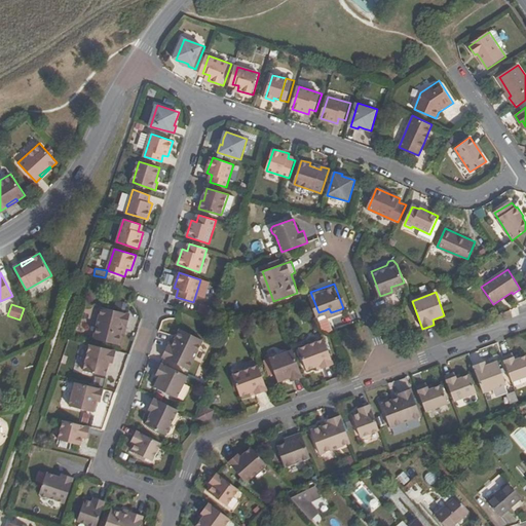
[(115,343),(118,332),(120,325),(124,325),(126,313),(98,306),(90,337),(115,343)]
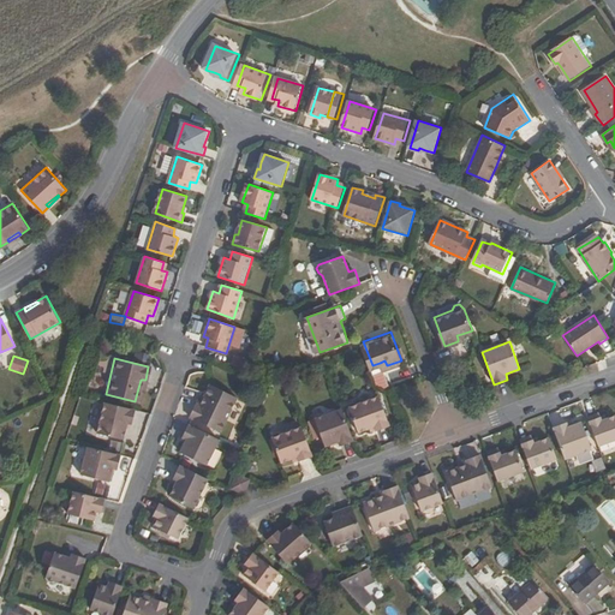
[(201,406),(196,404),(190,416),(221,431),(237,398),(210,384),(204,396),(201,406)]
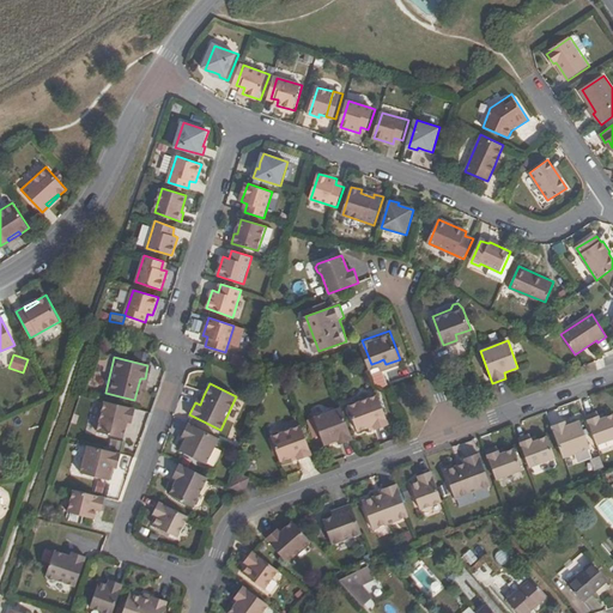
[(358,431),(368,428),(374,425),(375,430),(388,425),(377,396),(357,404),(354,401),(350,402),(349,407),(358,431)]
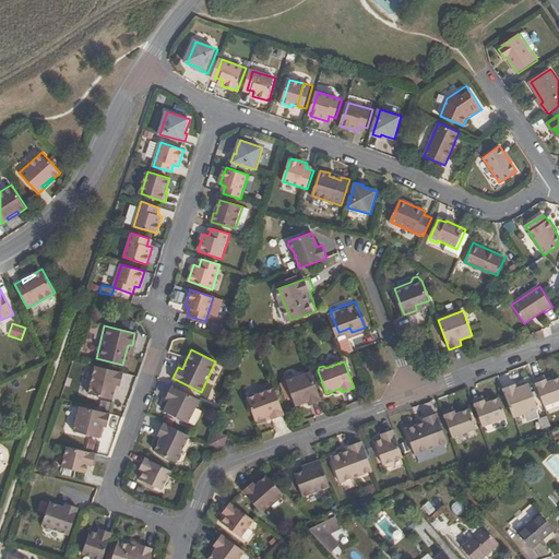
[(120,385),(123,372),(96,366),(92,384),(88,387),(87,391),(90,392),(88,393),(114,399),(115,389),(117,384),(119,384),(120,385)]
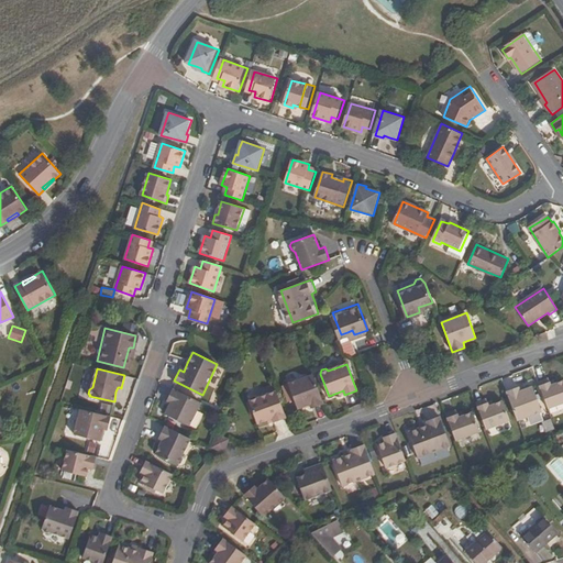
[(312,408),(324,404),(313,374),(289,383),(298,408),(310,405),(312,408)]
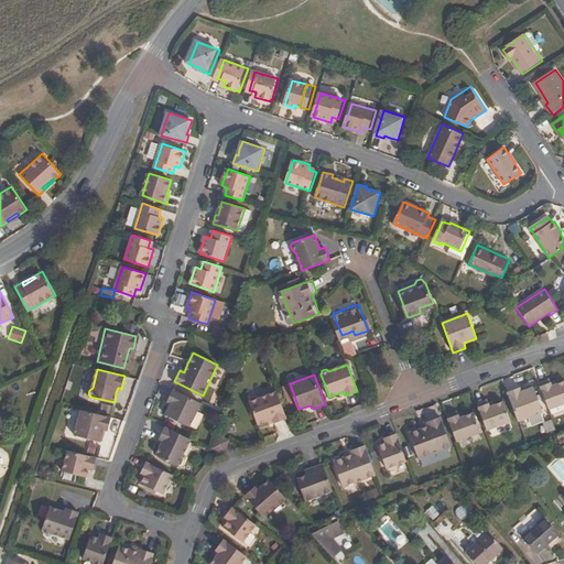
[(550,378),(540,381),(550,409),(563,403),(563,381),(557,384),(553,386),(551,382),(550,378)]
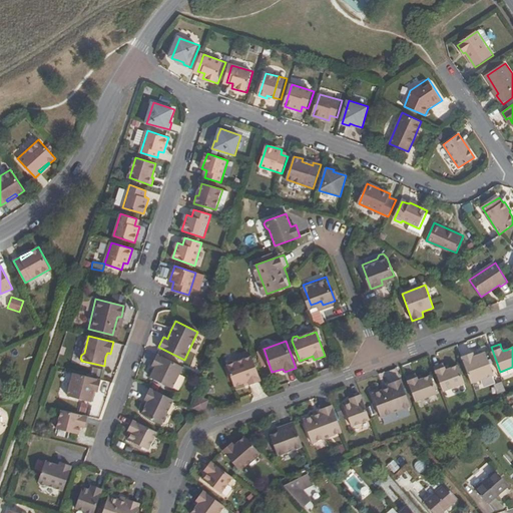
[(173,387),(183,367),(157,354),(152,365),(156,367),(151,377),(173,387)]
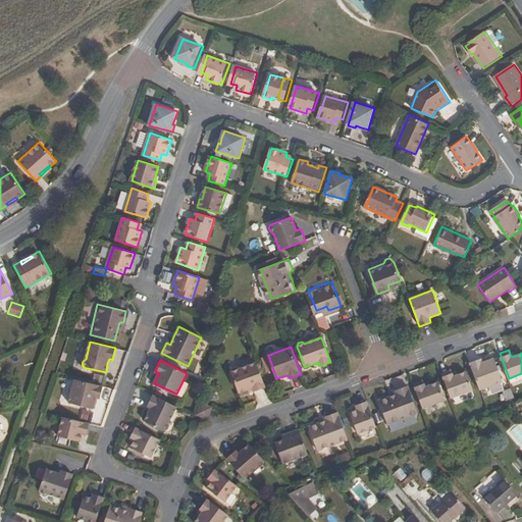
[(481,360),(471,364),(480,389),(503,381),(496,360),(493,360),(483,365),(482,362),(481,360)]
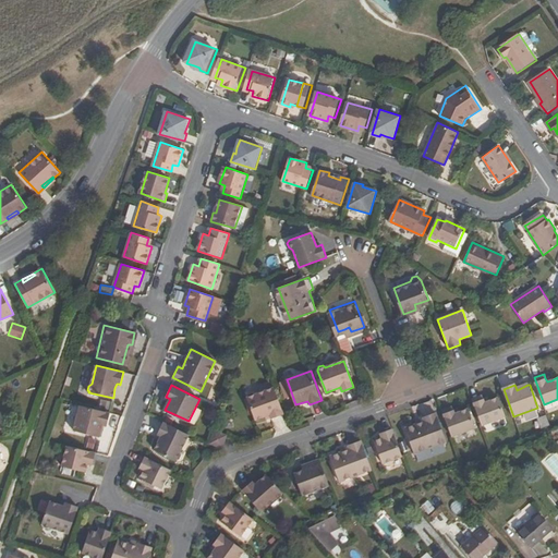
[(271,420),(284,414),(275,388),(255,395),(253,392),(249,393),(249,397),(246,398),(255,420),(265,416),(269,415),(270,417),(271,420)]
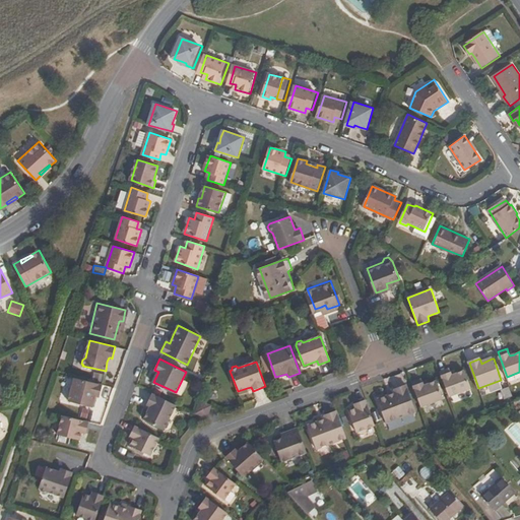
[(449,369),(441,372),(450,396),(471,388),(465,370),(456,373),(452,375),(451,372),(449,369)]
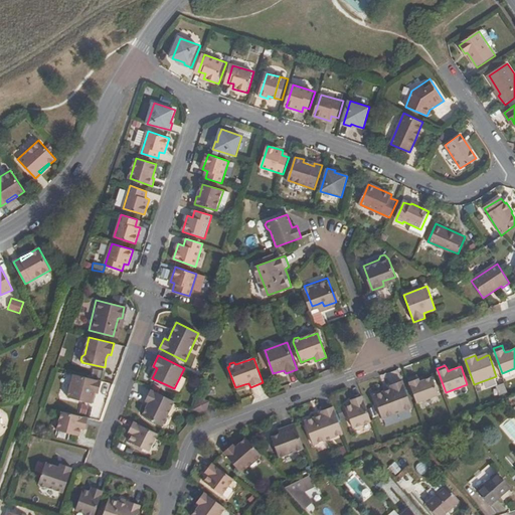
[(99,392),(102,381),(73,374),(68,396),(93,403),(96,392),(99,392)]
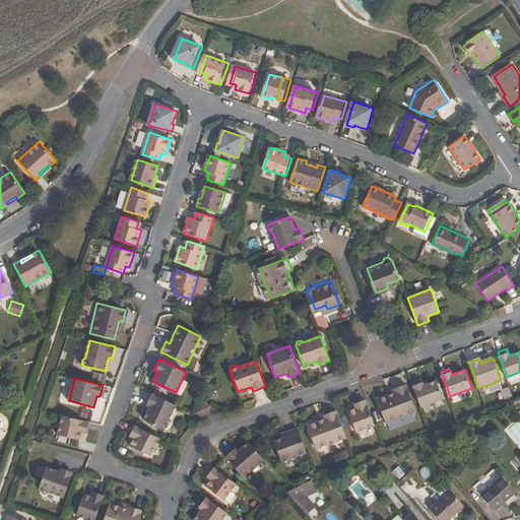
[(412,383),(421,406),(443,398),(437,381),(428,384),(424,385),(421,382),(420,380),(412,383)]
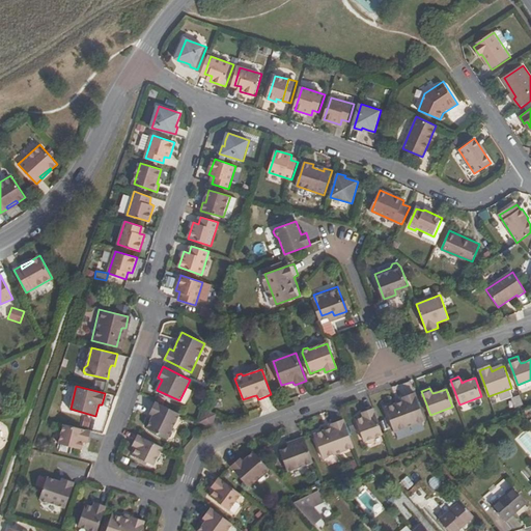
[(404,401),(396,404),(386,409),(394,431),(424,421),(415,393),(402,397),(404,401)]
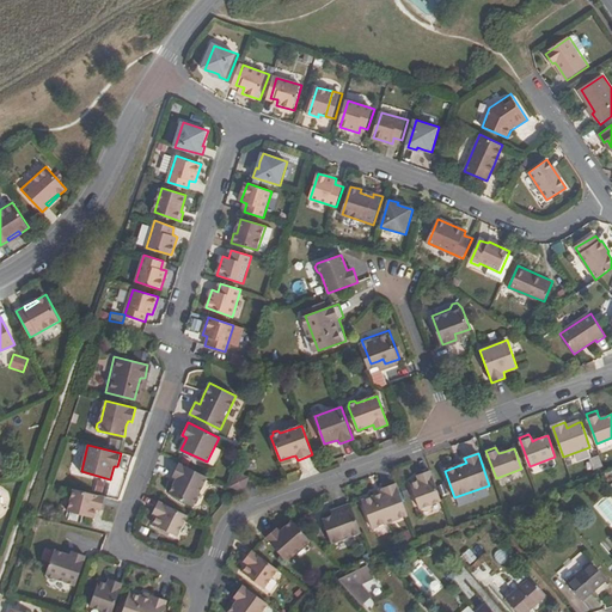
[(585,472),(601,465),(598,454),(580,460),(585,472)]
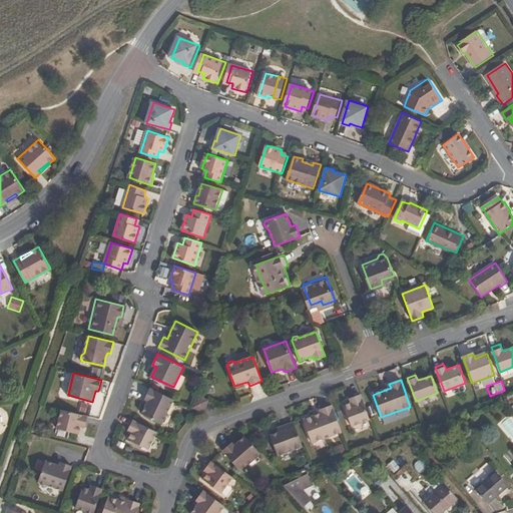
[(165,417),(174,400),(150,388),(145,399),(149,401),(147,406),(143,413),(162,422),(165,422),(167,418),(165,417)]
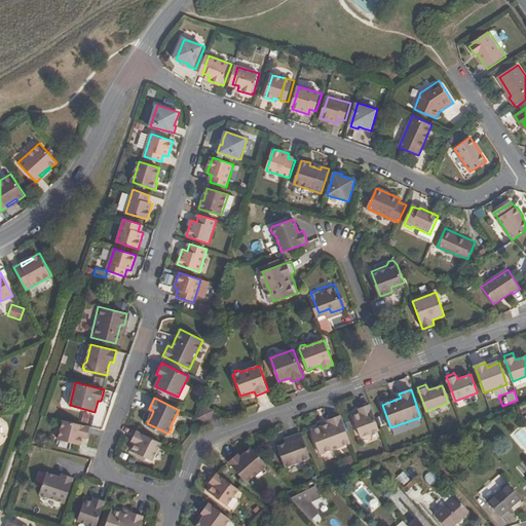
[(361,438),(380,431),(370,404),(362,407),(363,410),(359,411),(360,413),(352,416),(361,438)]
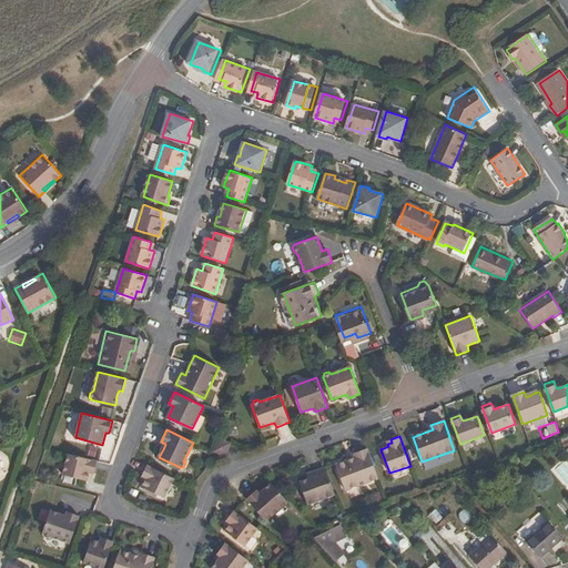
[(227,454),(231,443),(219,438),(215,450),(227,454)]
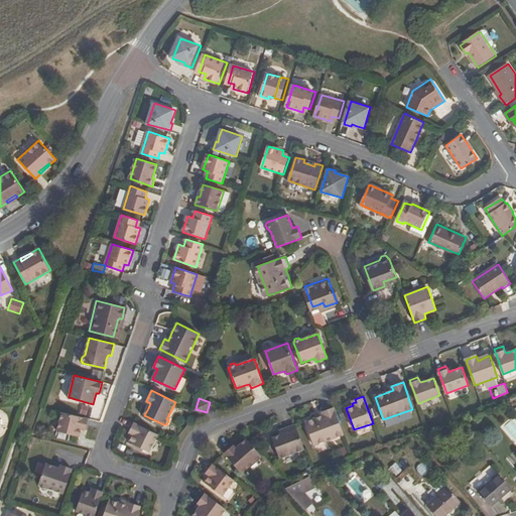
[(87,414),(89,406),(81,403),(79,412),(87,414)]
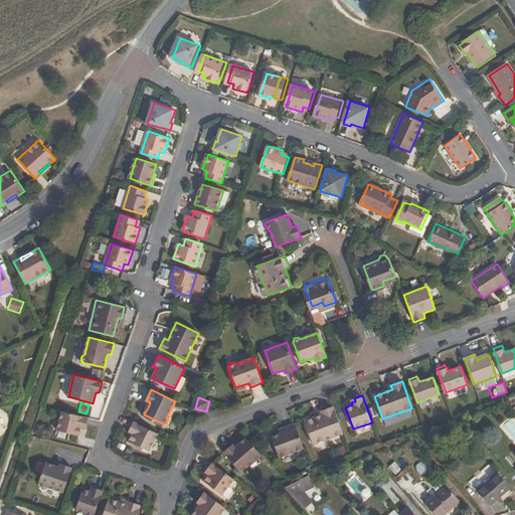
[(314,445),(343,434),(333,406),(321,410),(322,414),(315,417),(305,421),(314,445)]
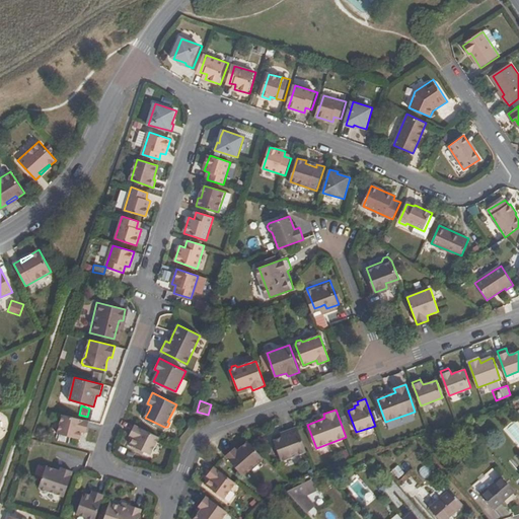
[(88,429),(89,422),(62,415),(58,434),(79,439),(81,432),(84,432),(85,428),(88,429)]
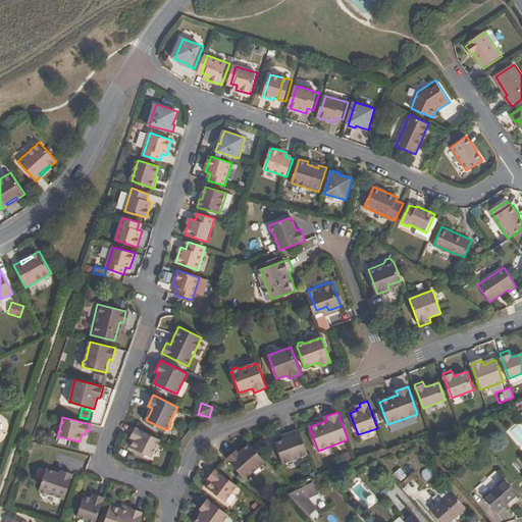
[(521,430),(518,425),(511,431),(521,445),(521,430)]
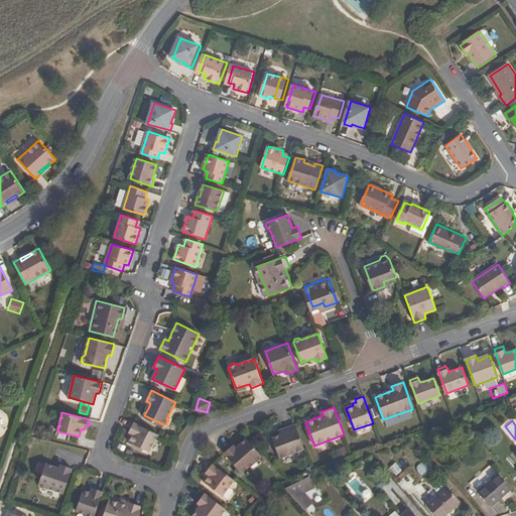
[(151,452),(159,434),(134,422),(131,429),(134,430),(132,434),(134,435),(131,441),(151,452)]
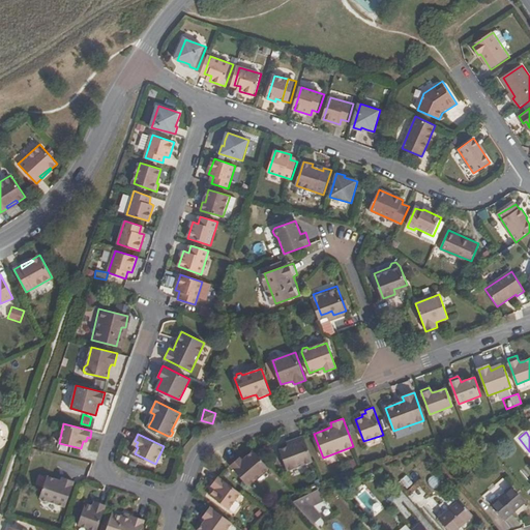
[(288,471),(314,463),(303,437),(291,441),(292,446),(288,447),(280,450),(288,471)]
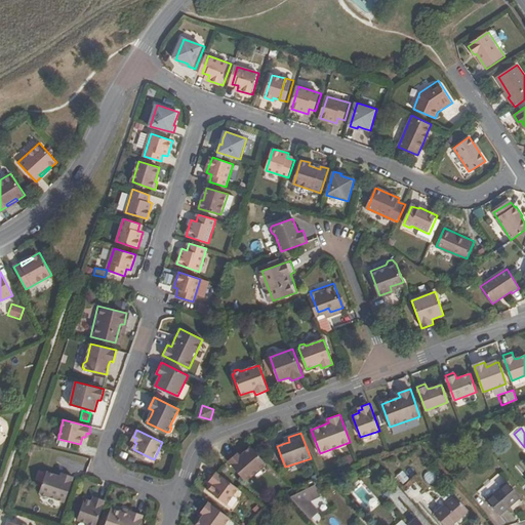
[(240,456),(237,454),(237,453),(229,461),(246,481),(259,470),(263,470),(266,467),(266,463),(251,447),(243,453),(240,456)]
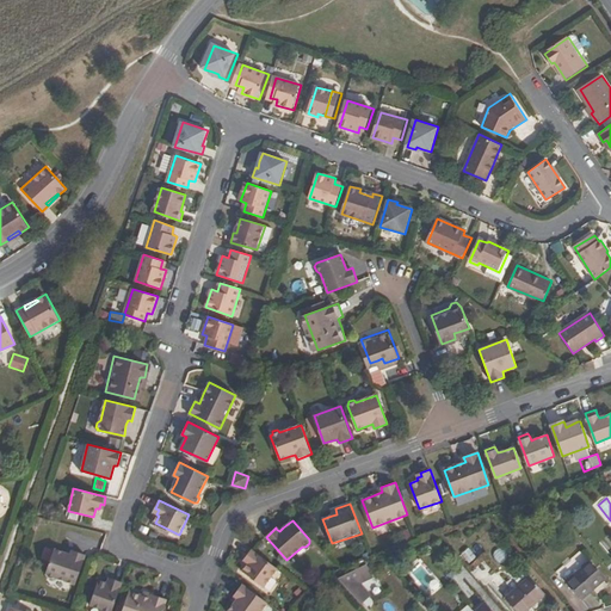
[(468,547),(460,553),(469,562),(476,556),(468,547)]
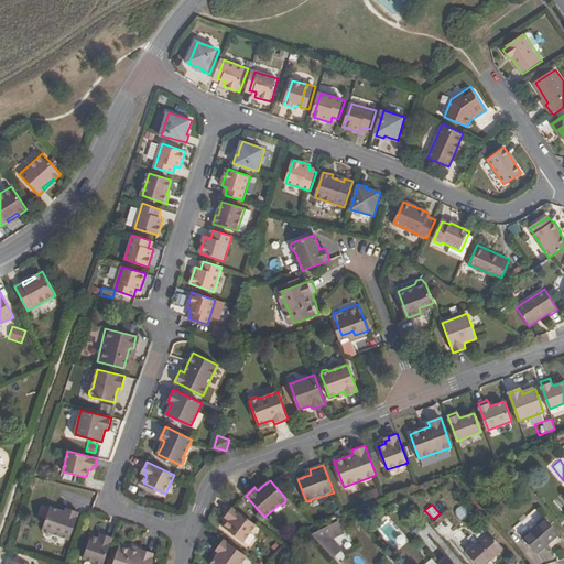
[(66,512),(61,510),(51,507),(43,531),(45,531),(44,533),(50,535),(53,533),(71,540),(80,512),(67,507),(66,509),(66,512)]
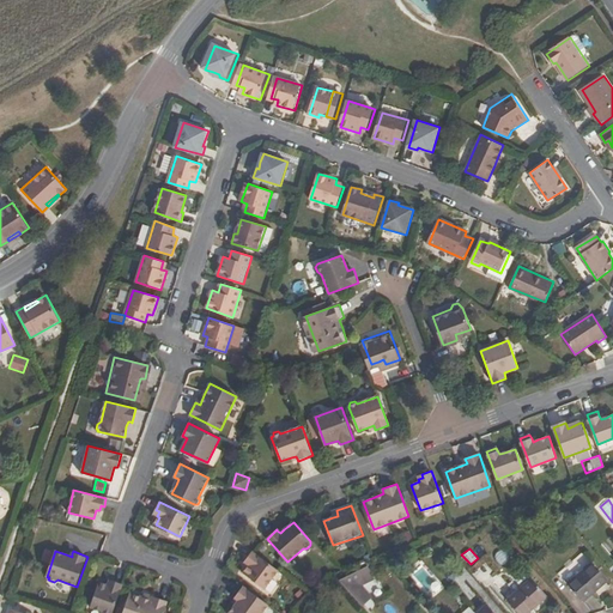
[(265,589),(279,570),(253,551),(248,558),(252,560),(248,565),(249,566),(244,572),(265,589)]
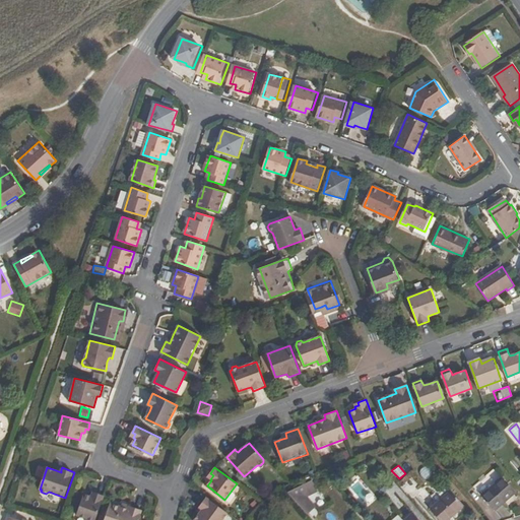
[(476,497),(490,511),(511,493),(498,477),(476,497)]
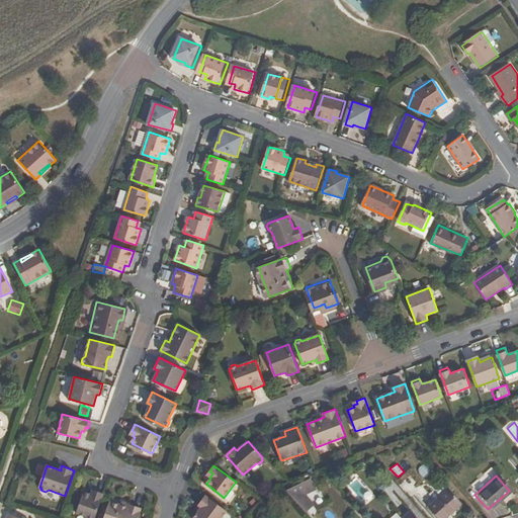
[(315,505),(309,494),(317,490),(310,477),(288,488),(300,512),(315,505)]
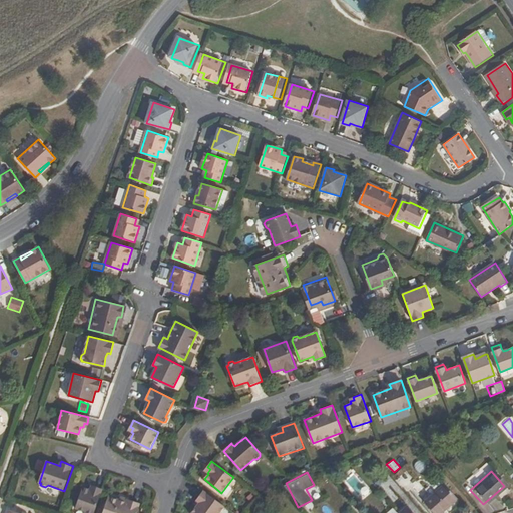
[(421,502),(431,512),(437,512),(452,500),(440,485),(421,502)]
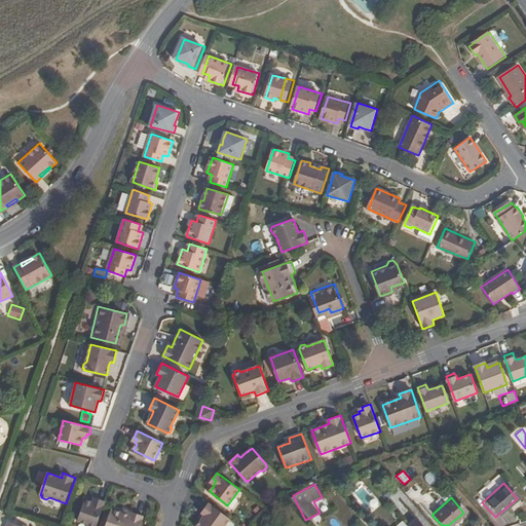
[(90,525),(96,525),(106,500),(99,498),(98,500),(92,499),(91,501),(84,499),(77,521),(90,525)]
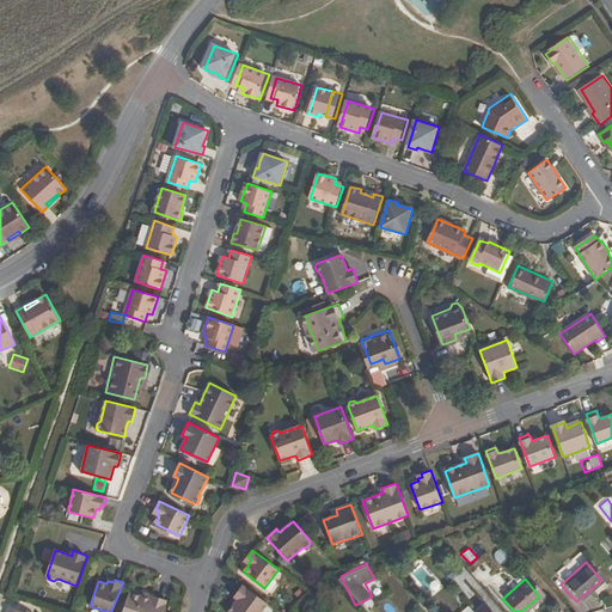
[(262,611),(269,604),(243,586),(234,598),(236,600),(238,601),(234,605),(228,611),(262,611)]
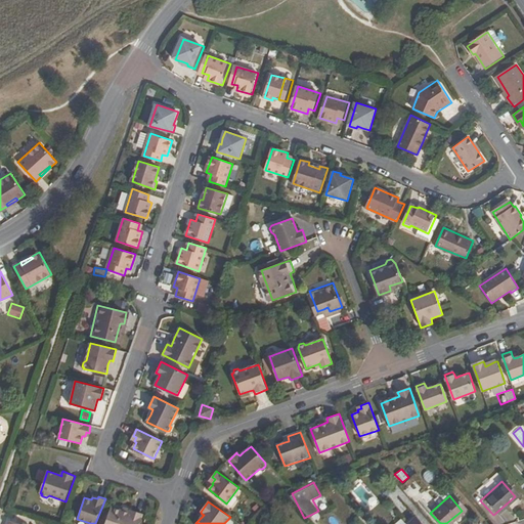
[(111,511),(108,516),(105,523),(138,523),(141,517),(130,514),(128,517),(121,515),(111,511)]
